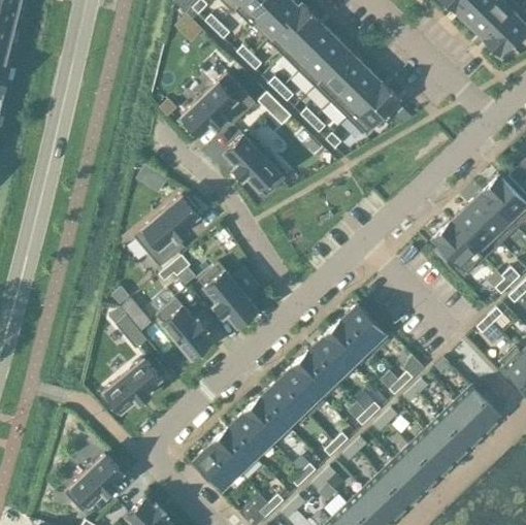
[(200,0),(193,8),(199,14),(208,5),(203,0),(200,0)]
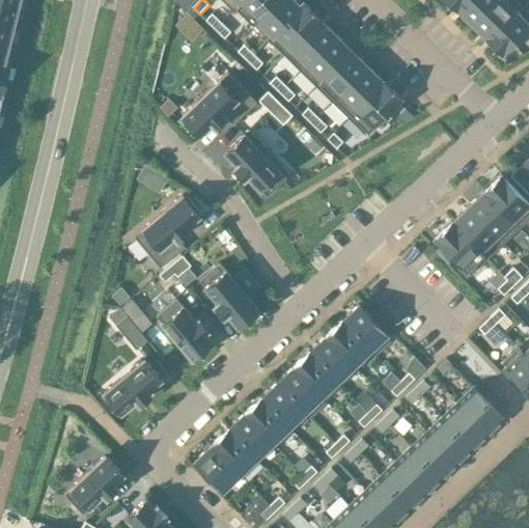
[(238,8),(246,0),(222,0),(234,12),(238,8)]
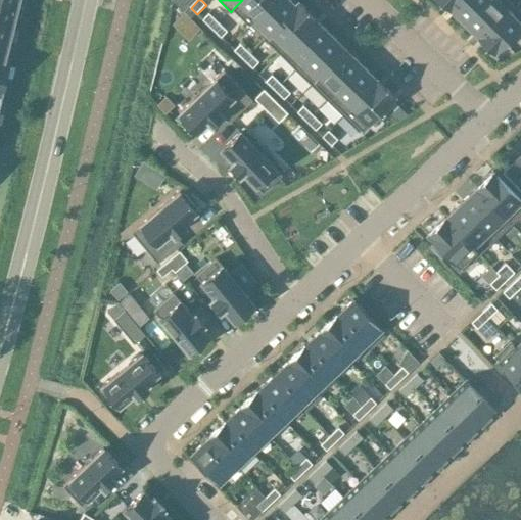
[(250,24),(273,0),(242,0),(234,8),(250,24)]
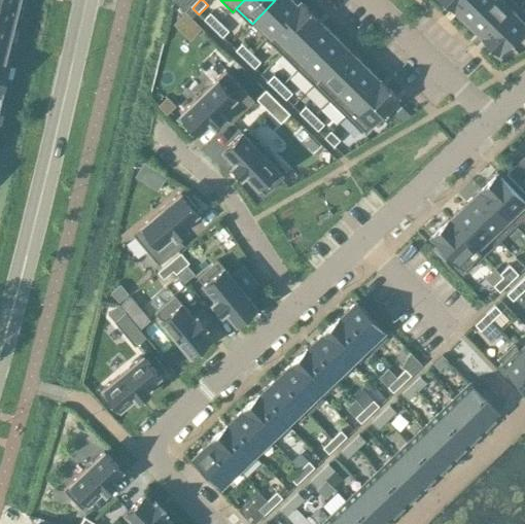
[(268,40),(303,4),(302,4),(300,6),(292,0),(275,0),(252,24),(267,38),(266,39),(268,40)]
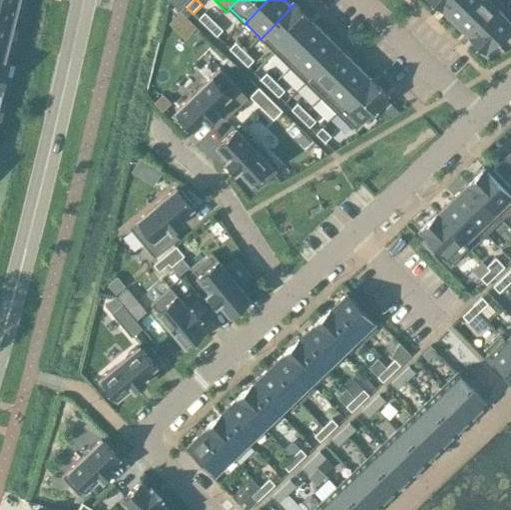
[(433,0),(443,9),(451,0),(433,0)]
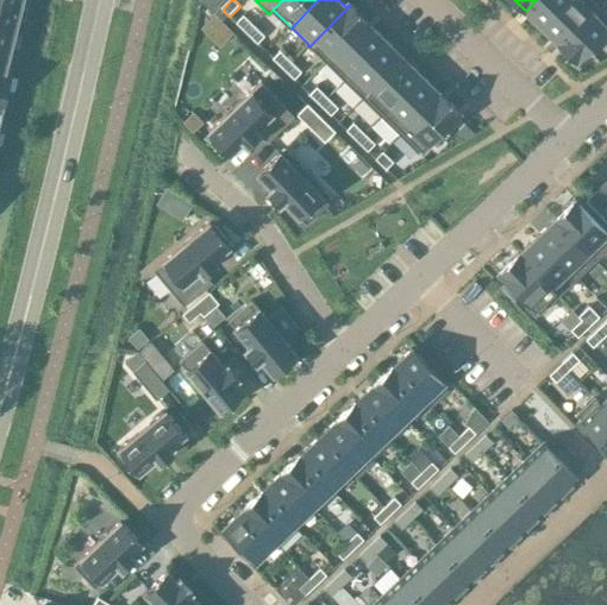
[(543,27),(569,0),(536,0),(526,11),(543,27)]
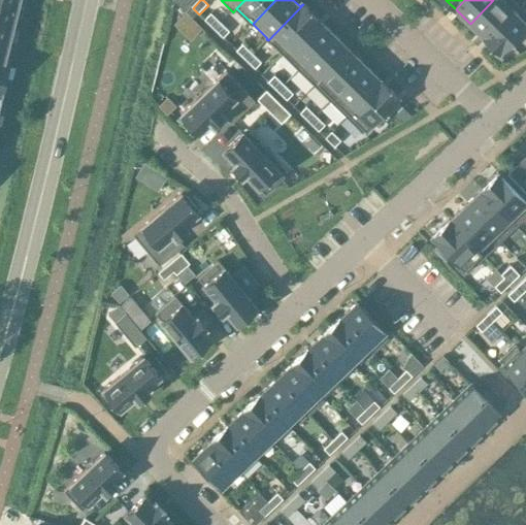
[(486,39),(519,5),(513,0),(493,0),(470,24),(486,39)]
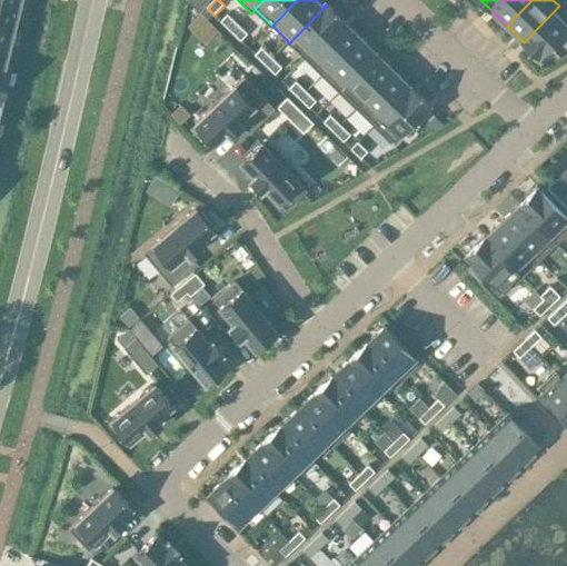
[(21,9),(0,3),(0,23),(17,28),(21,9)]
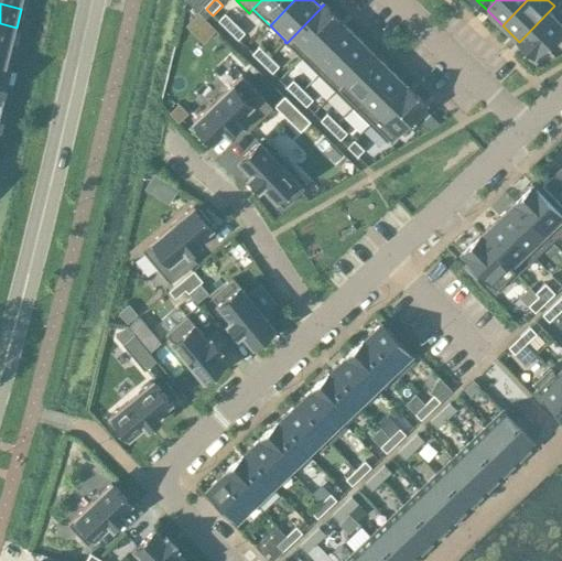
[(303,60),(341,21),(324,4),(287,43),(303,60)]
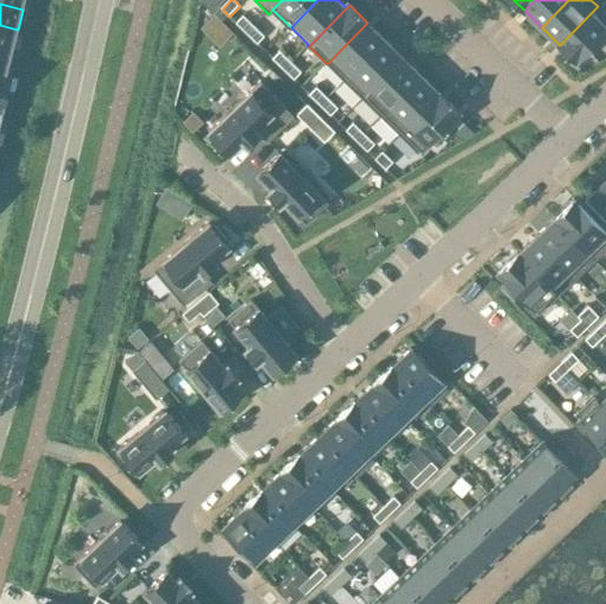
[(605,14),(598,6),(560,45),(578,63),(595,44),(600,48),(605,42),(605,14)]
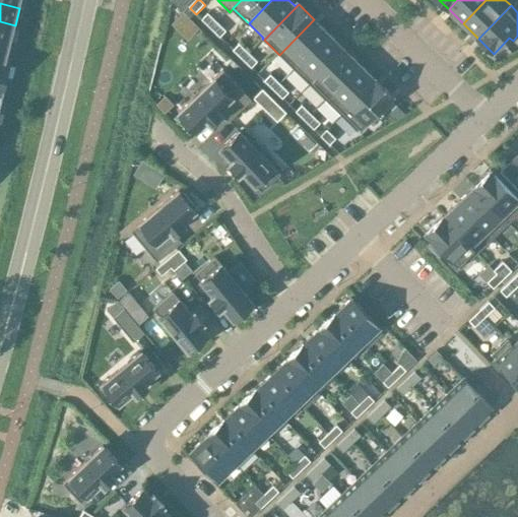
[(203,20),(212,29),(218,23),(209,14),(203,20)]
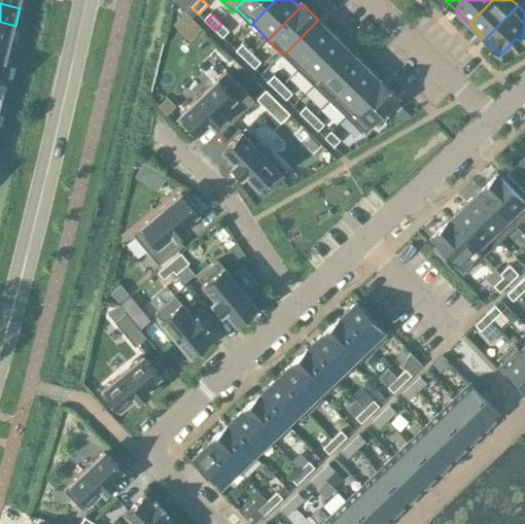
[(299,71),(335,35),(318,20),(283,56),(299,71)]
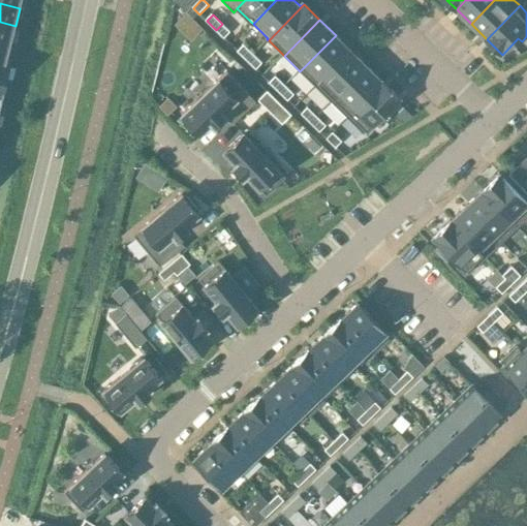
[(0,22),(0,40),(11,43),(16,26),(0,22)]
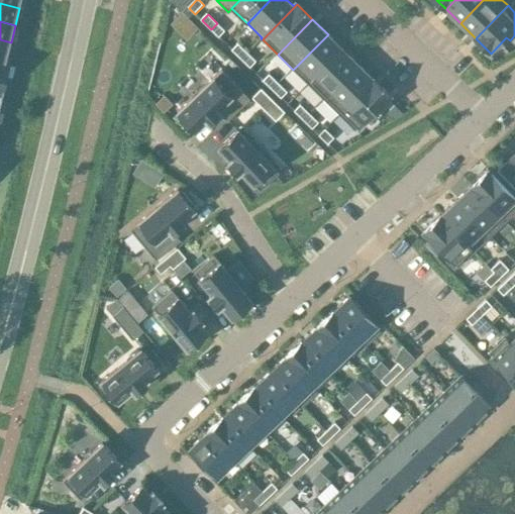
[(226,32),(217,23),(211,29),(220,38),(226,32)]
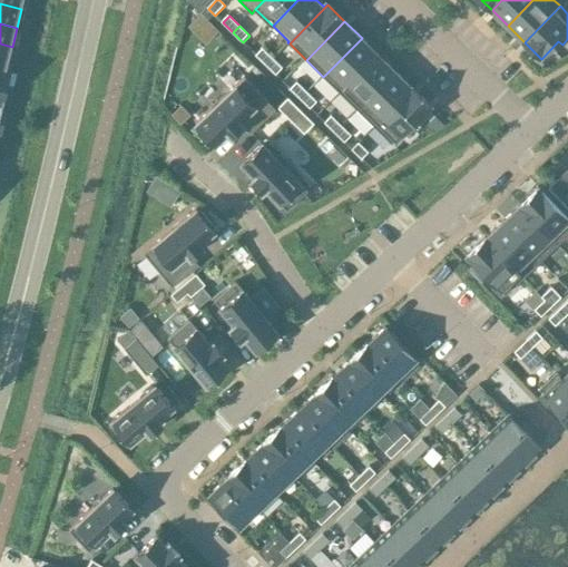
[(341,94),(379,56),(362,38),(323,77),(341,94)]
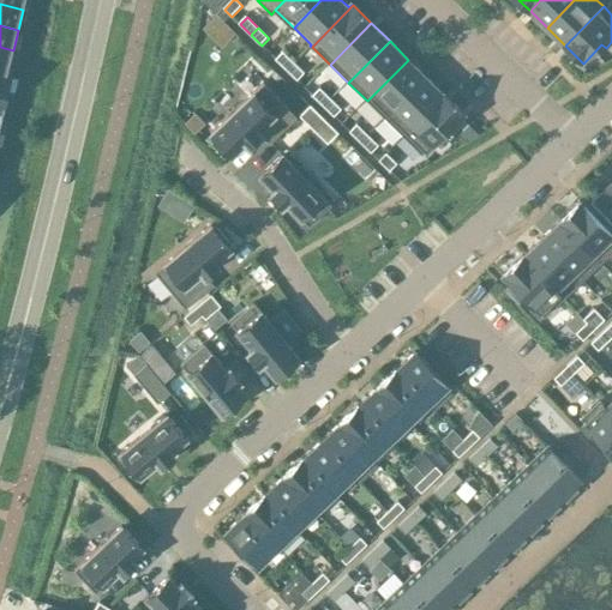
[(13,50),(0,47),(0,68),(13,72),(13,71),(9,70),(13,50)]
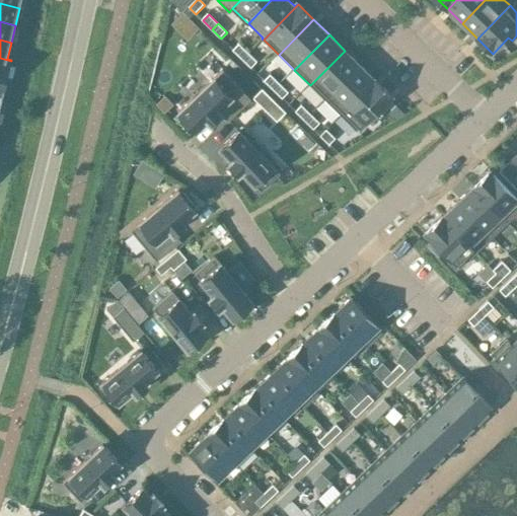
[(249,54),(240,45),(234,52),(243,60),(249,54)]
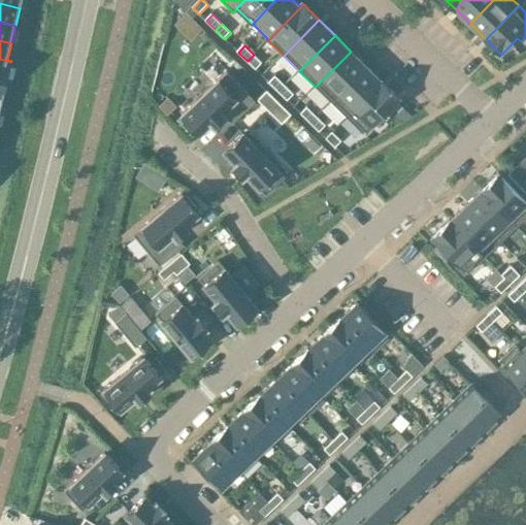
[(331,103),(367,67),(351,52),(316,87),(331,103)]
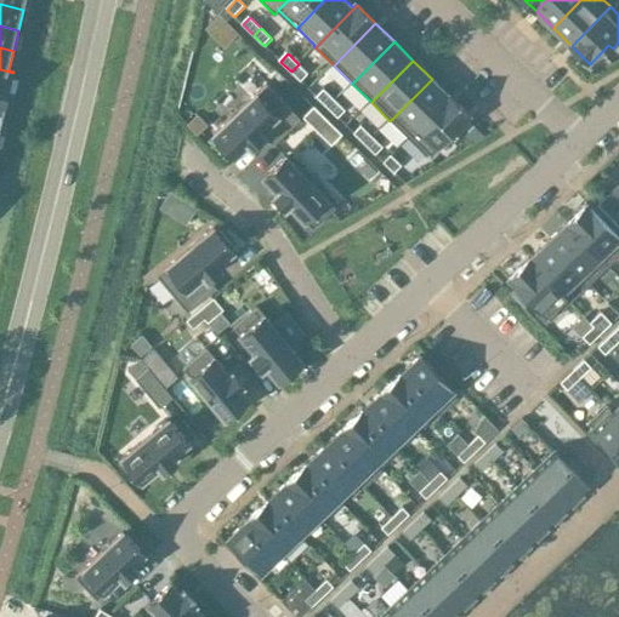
[(310,75),(299,64),(291,72),(302,83),(310,75)]
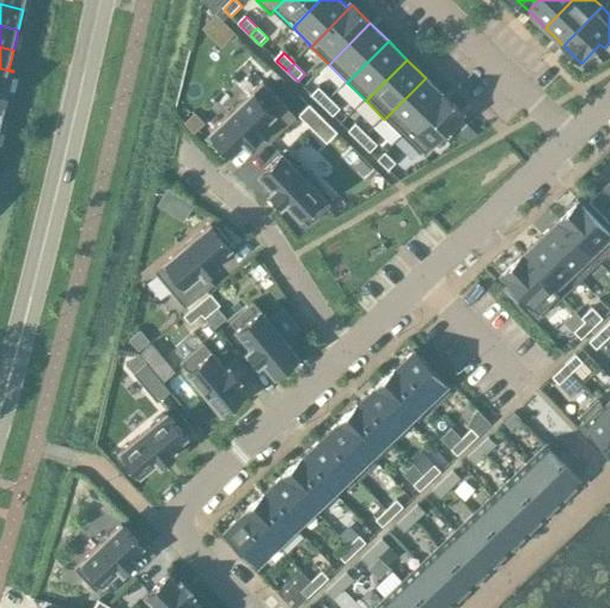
[(0,90),(8,92),(13,72),(0,68),(0,90)]
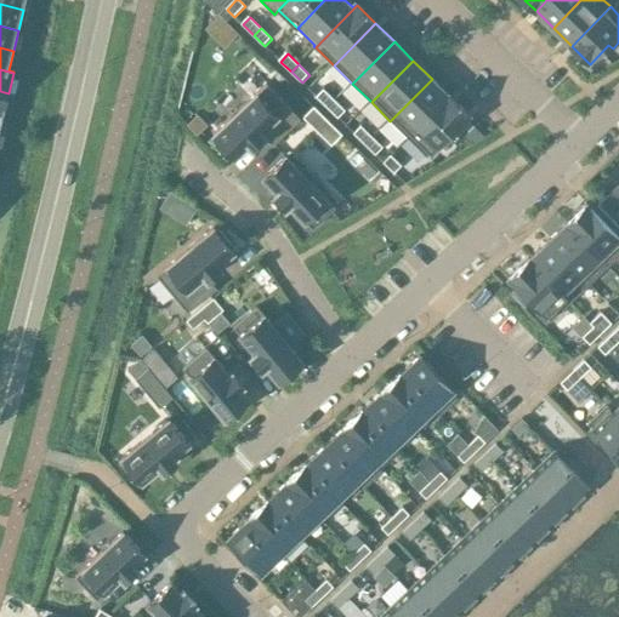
[(409,140),(450,97),(432,79),(390,121),(409,140)]
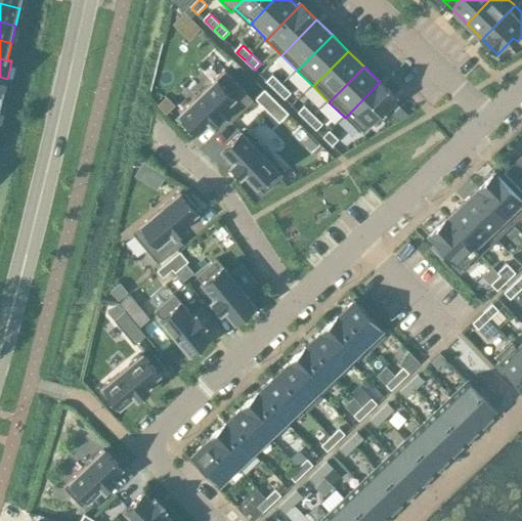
[(211,124),(213,127),(224,117),(231,124),(255,102),(226,73),(181,116),(199,135),(211,124)]
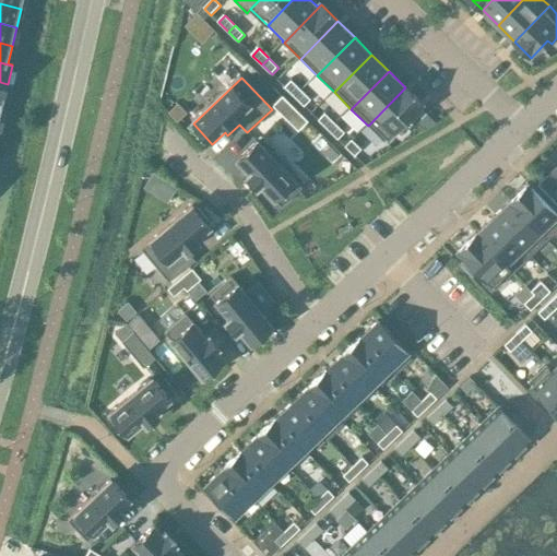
[(303,91),(293,82),(286,89),(295,98),(303,91)]
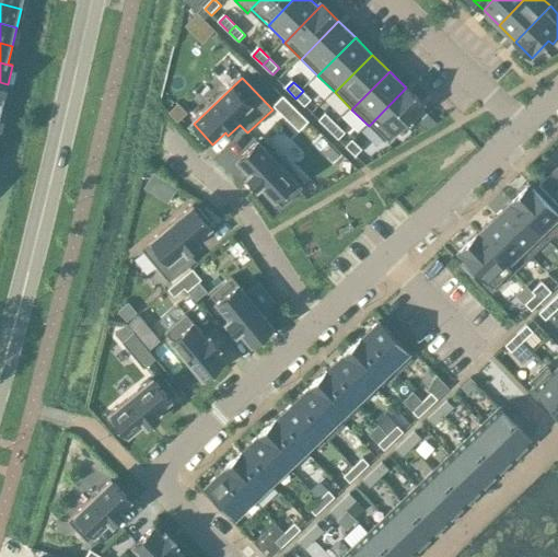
[(423,105),(406,88),(369,126),(386,143),(403,126),(407,129),(418,118),(414,114),(423,105)]
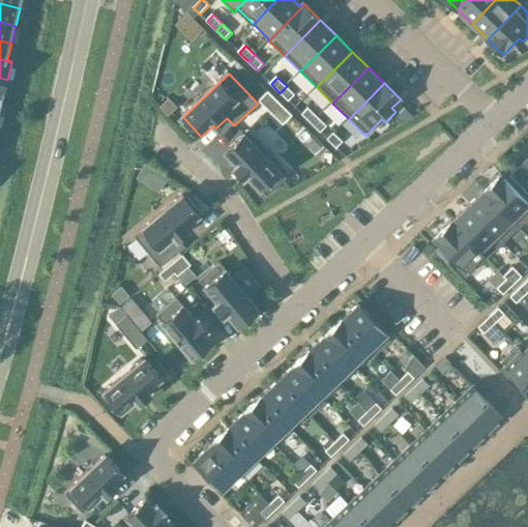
[(296,95),(287,86),(280,93),(289,101),(296,95)]
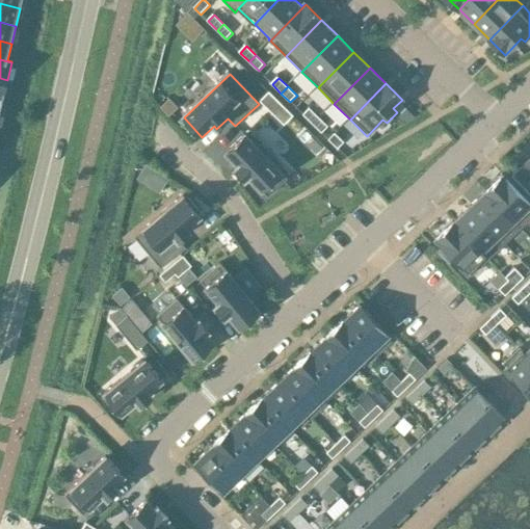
[(264,99),(272,107),(279,101),(269,93),(264,99)]
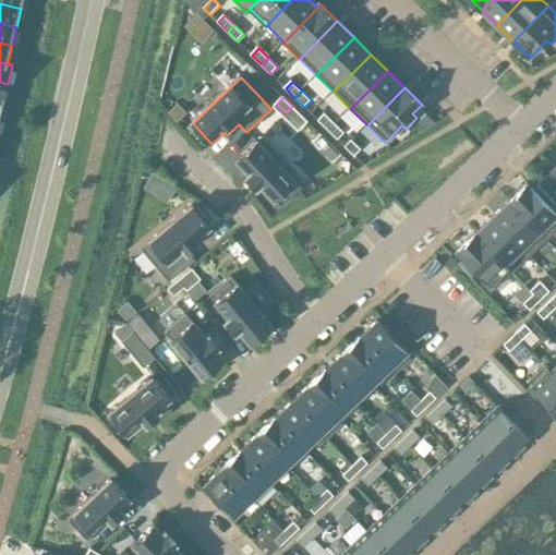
[(328,131),(335,124),(325,115),(318,121),(328,131)]
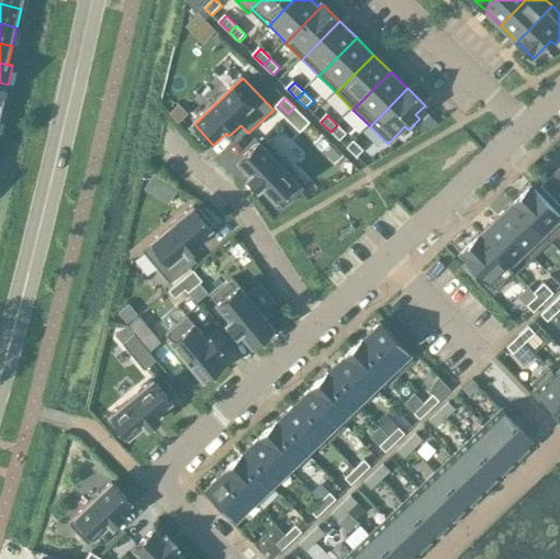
[(347,134),(337,125),(331,132),(340,142),(347,134)]
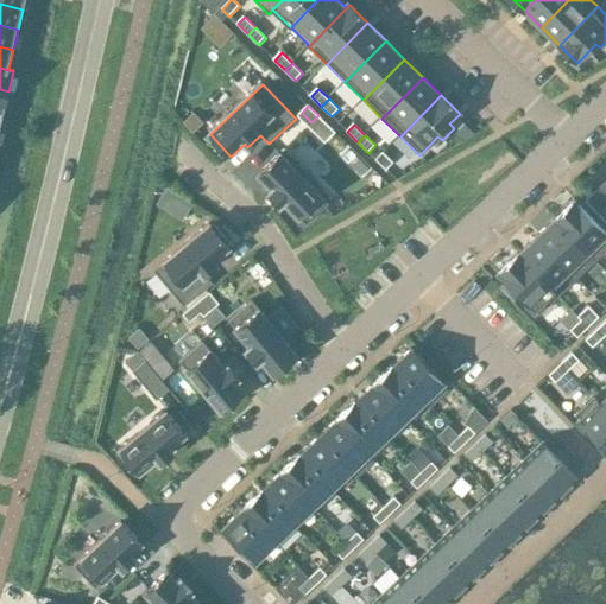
[(393,163),(383,151),(376,158),(386,170),(393,163)]
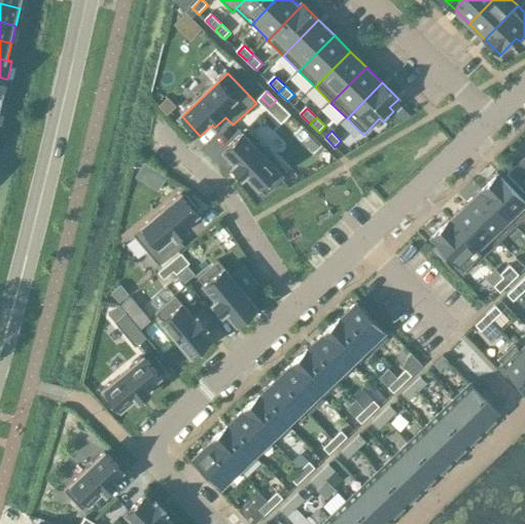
[(244,134),(224,152),(228,155),(231,159),(236,164),(233,167),(237,171),(244,178),(246,176),(247,176),(249,178),(259,189),(267,197),(270,194),(281,182),(286,178),(279,171),(268,159),(271,154),(259,142),(255,146),(244,134)]
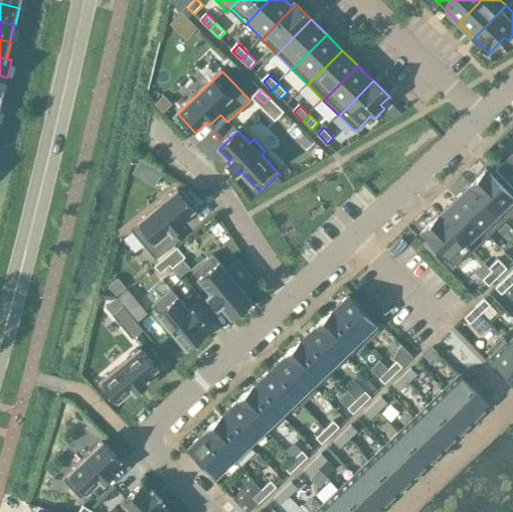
[(511,174),(503,165),(496,171),(505,180),(511,174)]
